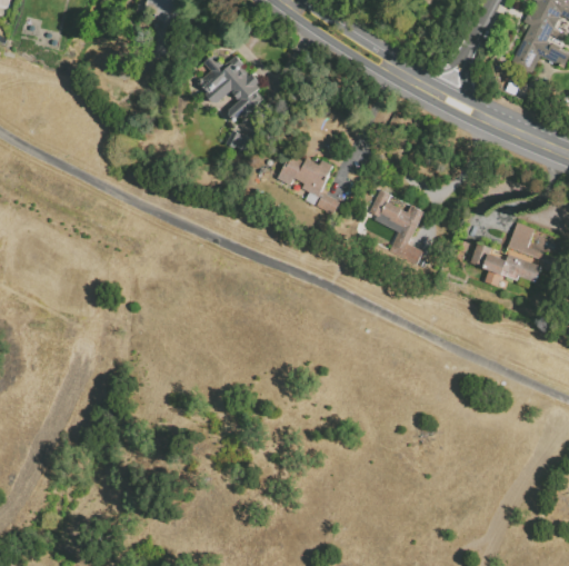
[(180,0),(179,7),(183,8),(170,56),(156,52),(163,21),(143,17),(147,0),(180,0)]
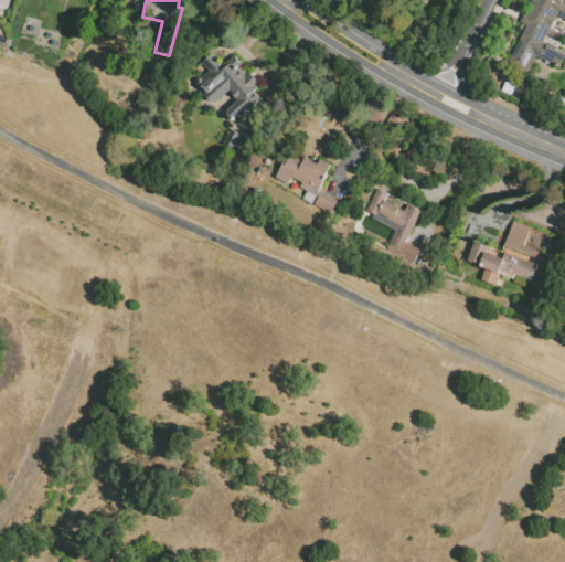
[(510,63),(508,62),(528,24),(523,22),(533,1),(532,0),(564,0),(564,18),(557,14),(550,29),(548,28),(545,33),(544,32),(537,44),(545,48),(547,44),(564,53),(564,56),(561,65),(546,59),(545,61),(540,59),(541,57),(533,53),(530,61),(533,62),(529,71),(524,70),(523,72),(509,64),(510,63)]
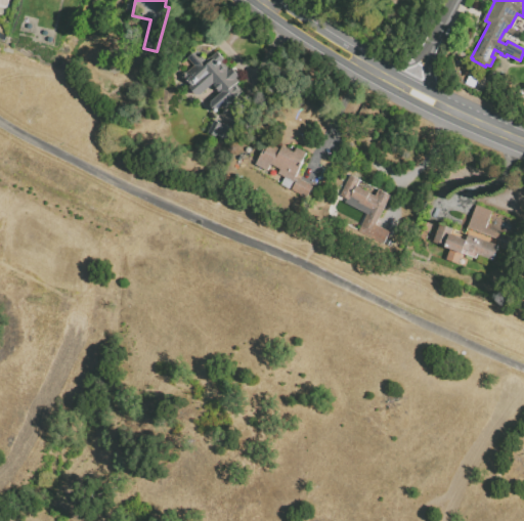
[(194,64),(187,56),(198,48),(208,58),(217,50),(224,58),(222,60),(224,63),(225,62),(228,66),(227,67),(229,70),(232,67),(239,75),(236,77),(239,80),(236,83),(243,90),(238,94),(237,98),(234,101),(231,102),(228,102),(228,104),(227,106),(224,106),(223,104),(217,111),(213,107),(211,104),(211,100),(219,93),(212,84),(200,94),(195,93),(189,87),(191,83),(186,78),(184,78),(183,76),(183,74),(185,72),(187,72),(194,64)]
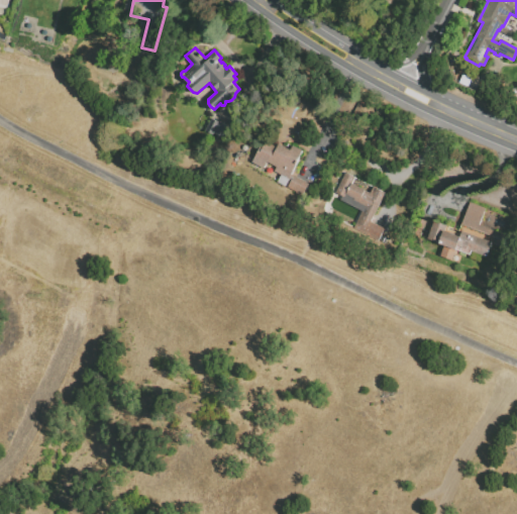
[(205,129),(211,118),(219,121),(220,120),(230,126),(225,137),(223,137),(222,141),(216,138),(218,134),(214,132),(213,133),(205,129)]
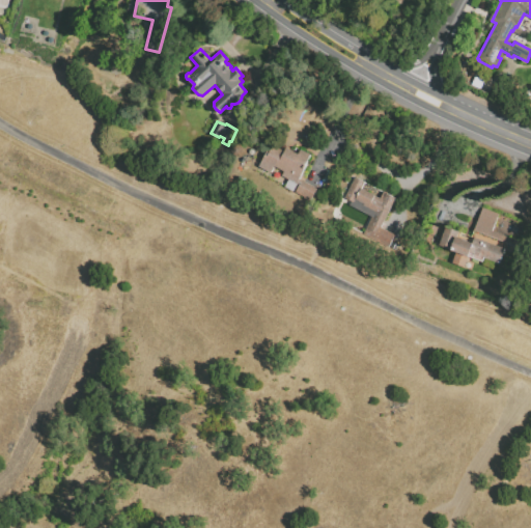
[(258,166),(268,149),(270,150),(273,144),(285,150),(286,147),(299,154),(301,148),(311,155),(300,178),(317,188),(311,200),(296,192),(299,185),(297,184),(294,191),(285,186),(288,178),(282,175),(284,171),(274,165),(271,172),(258,166)]
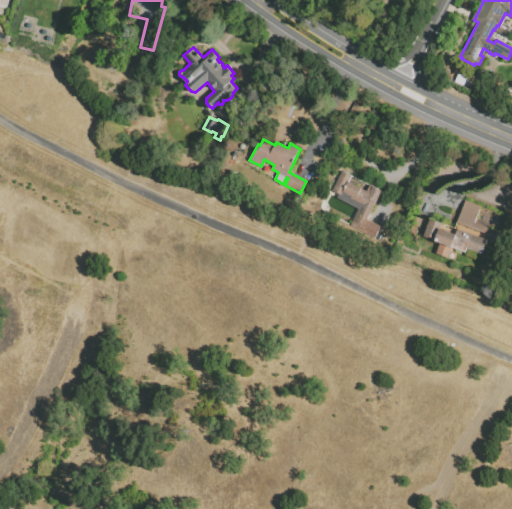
[(332,190),(342,170),(352,175),(348,181),(367,191),(370,184),(381,190),(367,218),(379,224),(373,236),(350,225),(358,208),(337,197),(339,193),(332,190)]
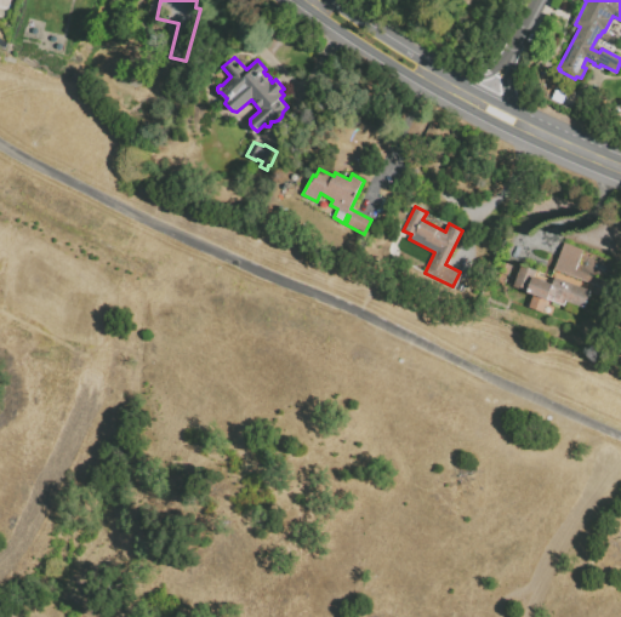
[(513,286),(522,263),(537,269),(535,276),(553,283),(556,276),(552,275),(563,241),(584,249),(576,269),(609,281),(603,297),(590,292),(584,308),(565,301),(564,304),(548,300),(543,312),(529,307),(533,292),(513,286)]
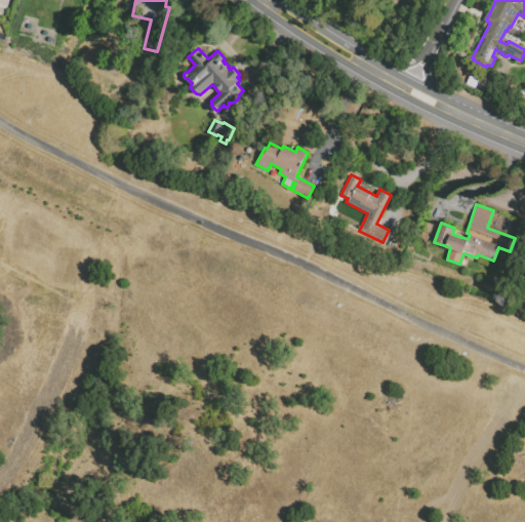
[(420,230),(426,217),(434,221),(430,233),(420,230)]
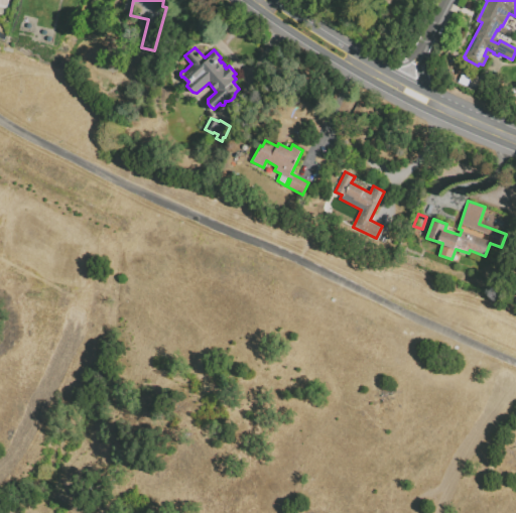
All buildings are outlined.
